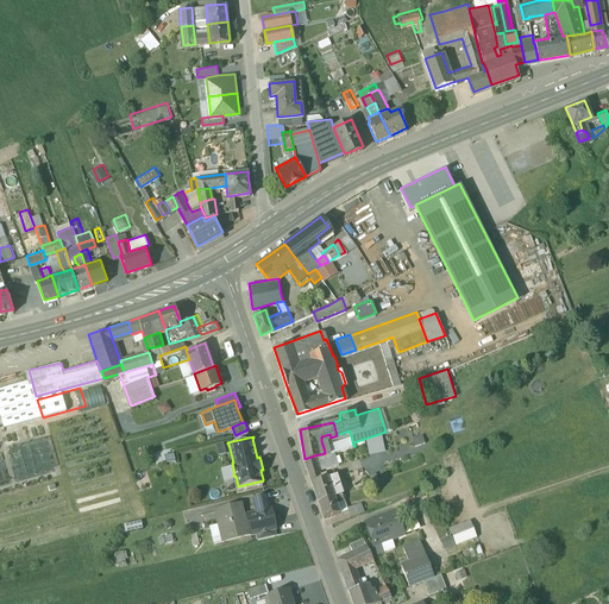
[(351,436),(332,444),(334,450),(339,448),(340,450),(353,446),(351,436)]
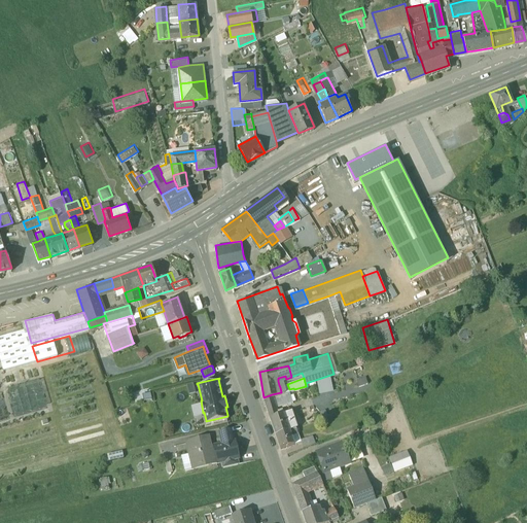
[(195,380),(187,381),(188,391),(196,390),(195,380)]
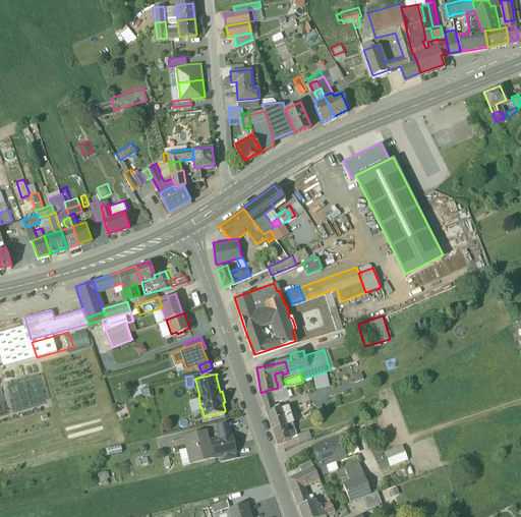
[(278,388),(269,390),(272,400),(273,401),(289,395),(286,385),(278,388)]
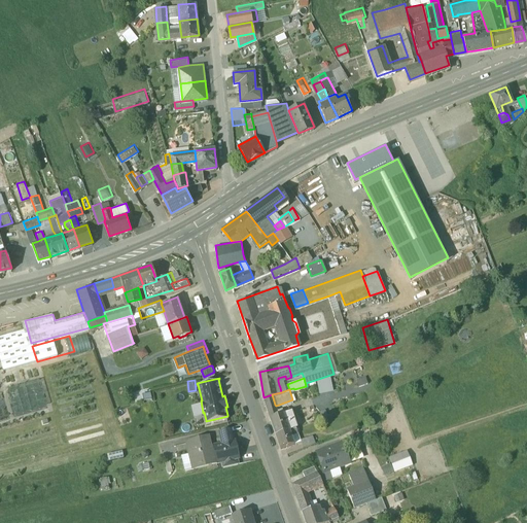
[(272,394),(264,397),(268,407),(275,405),(272,394)]
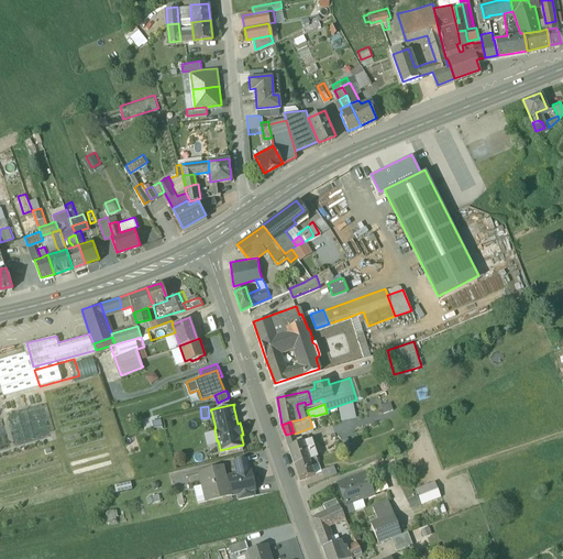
[(294,433),(286,435),(289,445),(297,441),(295,434),(294,433)]
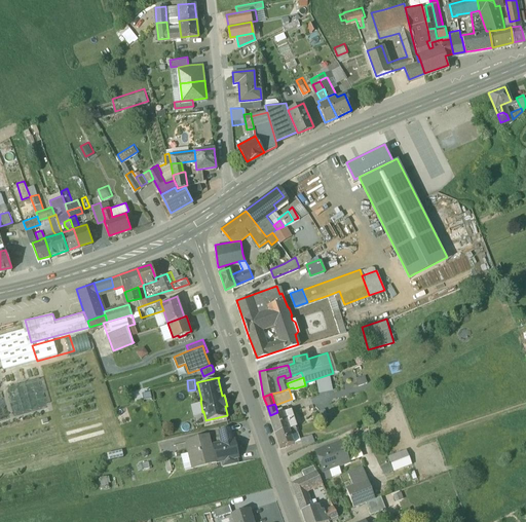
[(290,409),(283,411),(289,427),(296,424),(290,409)]
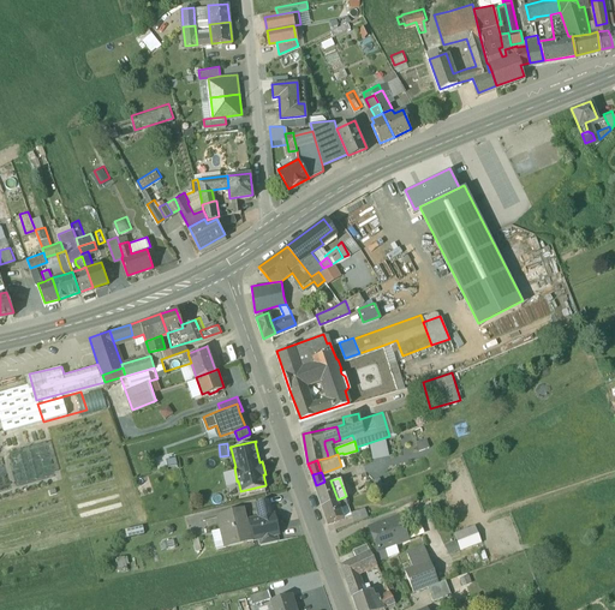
[(324,482),(316,485),(322,504),(338,500),(330,480),(324,482)]
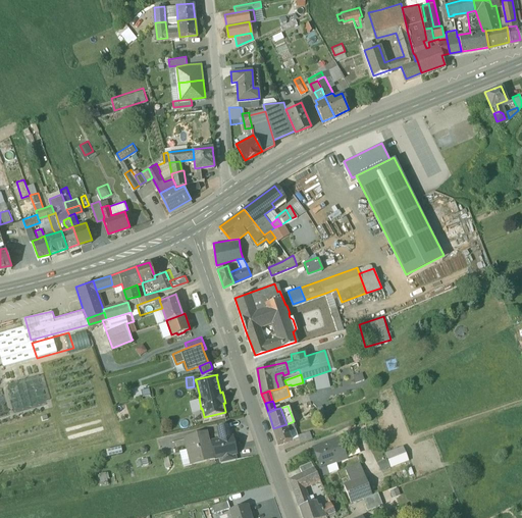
[(207,422),(209,436),(216,435),(215,424),(224,422),(224,419),(207,422)]
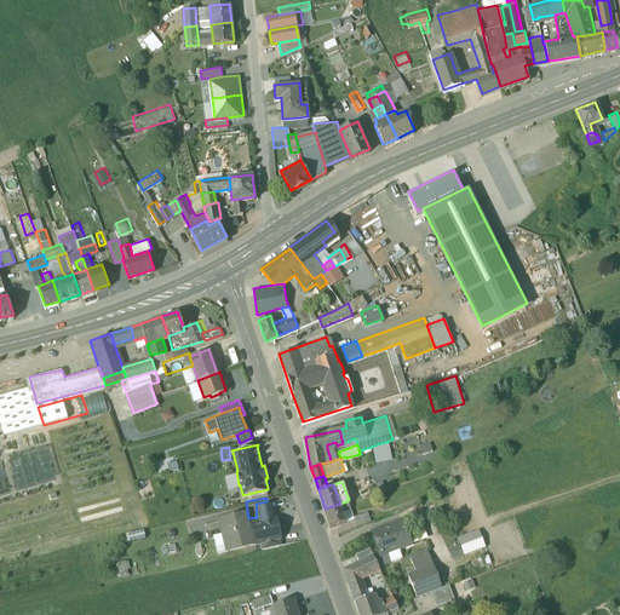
[(274,517),(270,504),(259,506),(263,522),(251,524),(252,532),(254,541),(260,540),(279,535),(279,536),(280,535),(276,517),(274,517)]
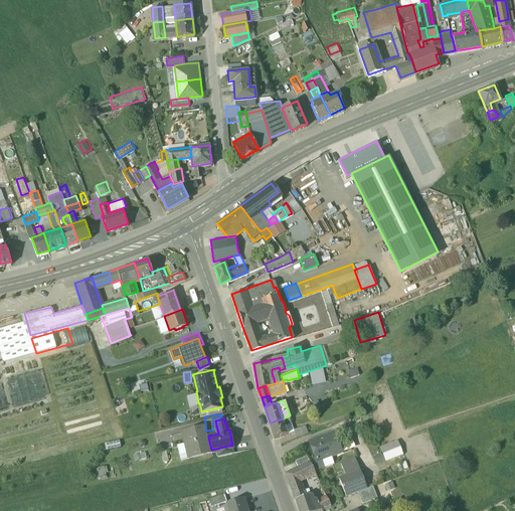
[(283,418),(270,422),(275,437),(287,433),(284,423),(283,418)]
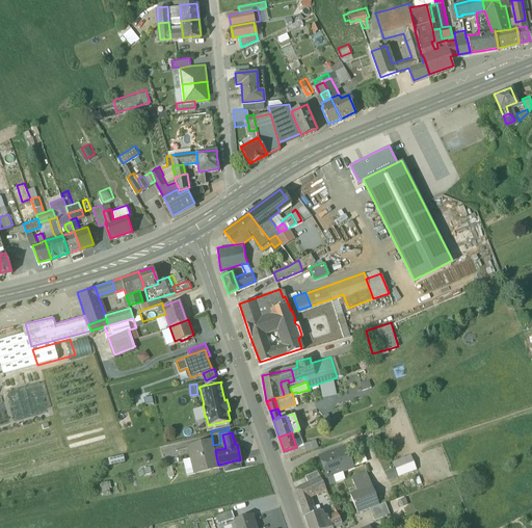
[(300,436),(293,438),(296,447),(303,445),(303,443),(300,436)]
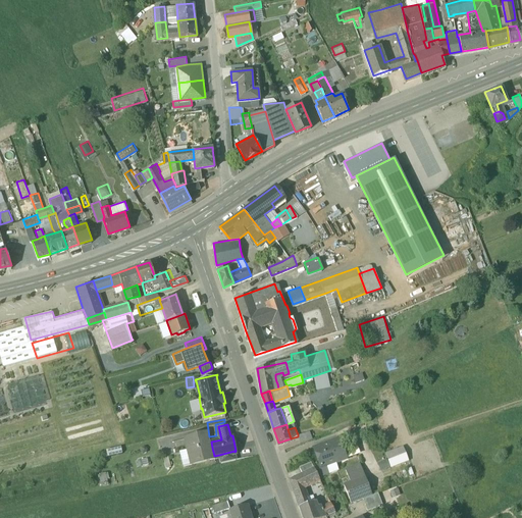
[(209,449),(205,430),(187,434),(190,447),(188,447),(192,462),(214,457),(214,456),(212,448),(209,449)]
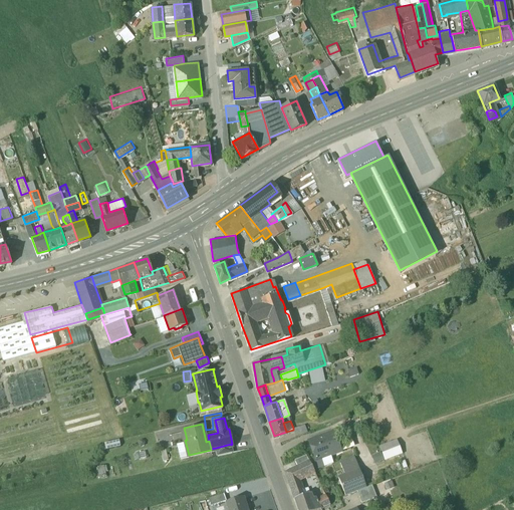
[(304,424),(293,428),(293,430),(295,435),(307,430),(304,424)]
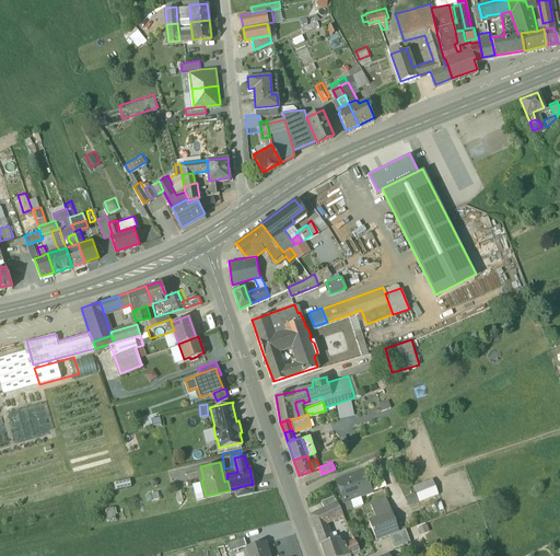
[(362,470),(338,478),(345,497),(337,499),(337,500),(341,509),(352,506),(350,500),(351,497),(370,489),(362,470)]
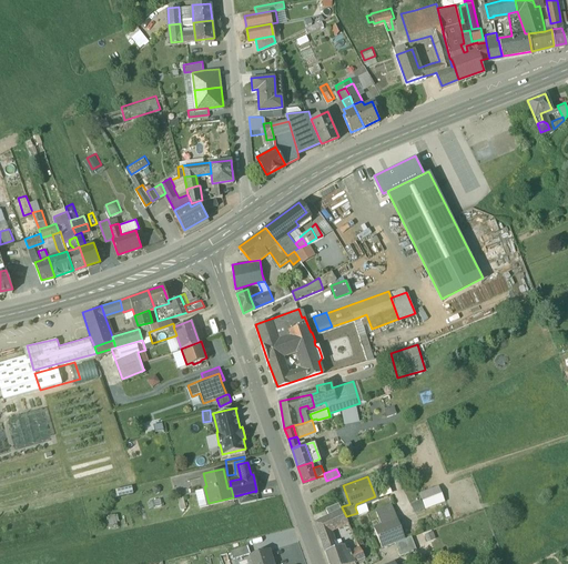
[(115,487),(118,495),(133,491),(132,484),(115,487)]
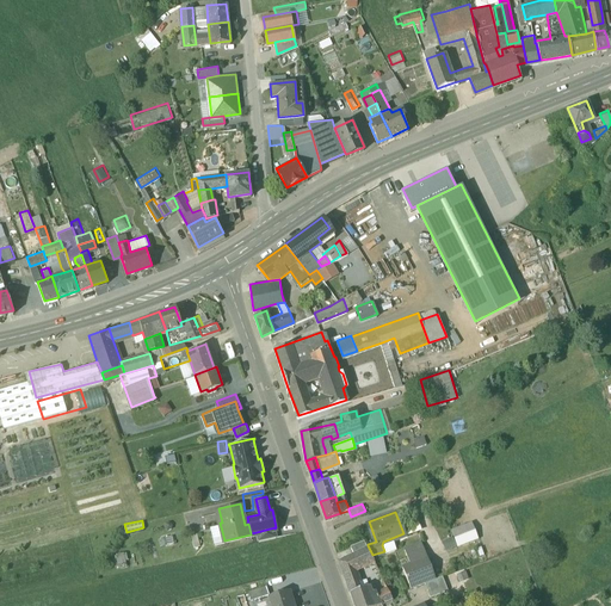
[(452,527),(458,543),(476,537),(470,521),(452,527)]
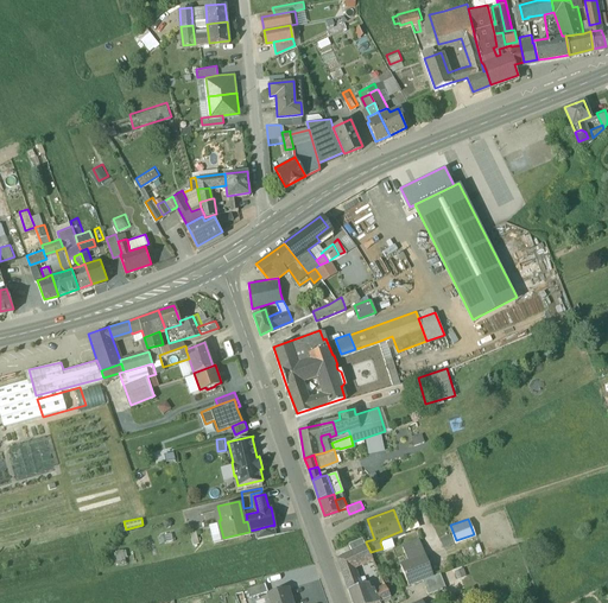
[(273,525),(255,529),(257,537),(274,532),(273,526),(273,525)]
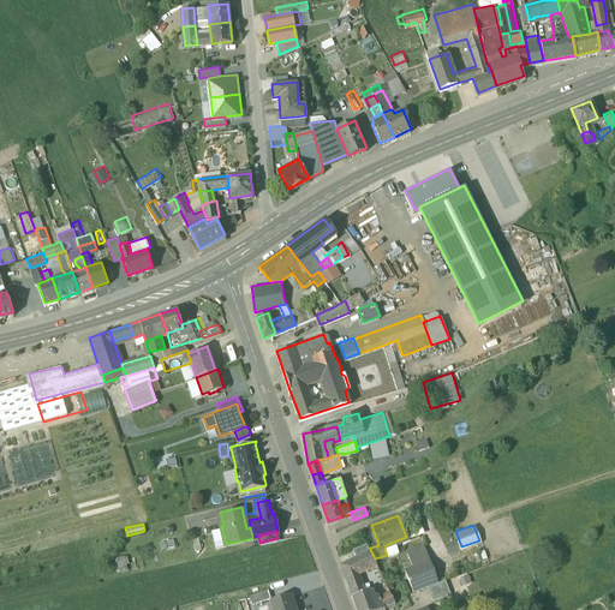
[(448,551),(458,548),(454,539),(443,543),(448,551)]
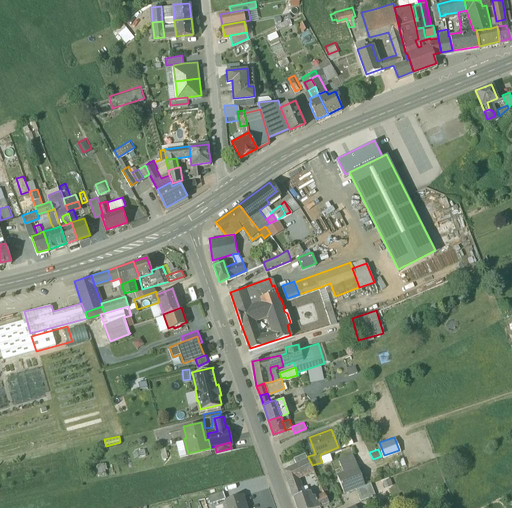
[(305,451),(293,456),(295,463),(296,463),(308,457),(308,456),(305,451)]
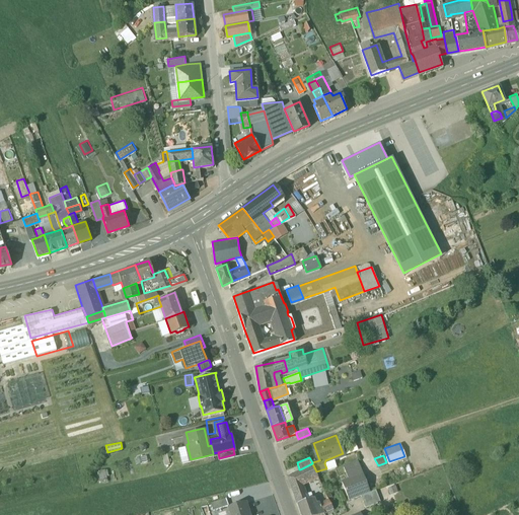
[(356,460),(344,465),(349,477),(361,472),(356,460)]
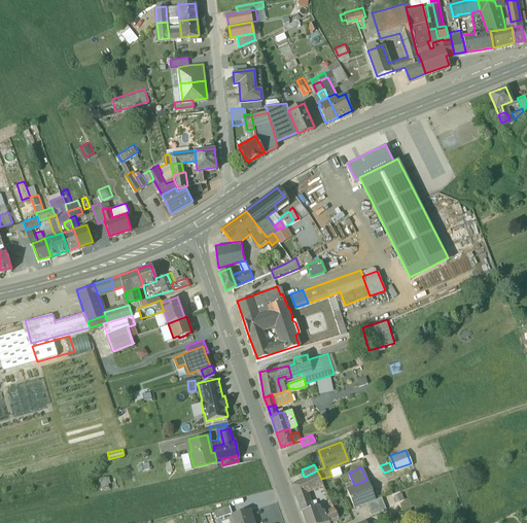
[(317,471),(305,477),(304,477),(292,482),(297,495),(307,491),(323,482),(321,479),(317,471)]
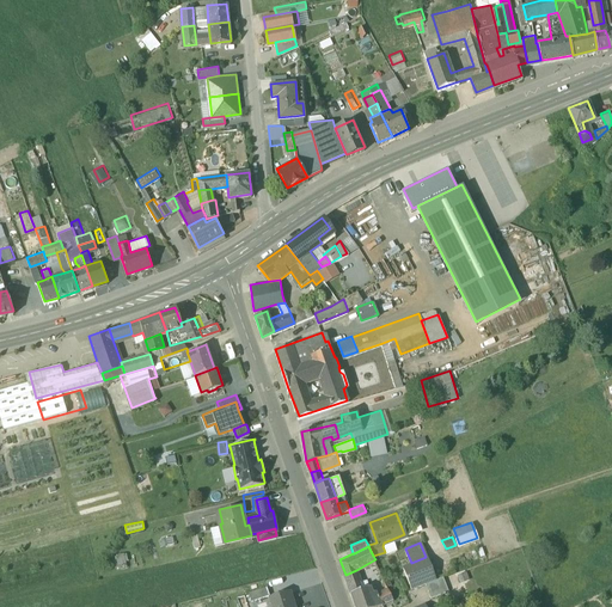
[(411,563),(403,566),(411,587),(426,581),(433,578),(426,557),(411,563)]
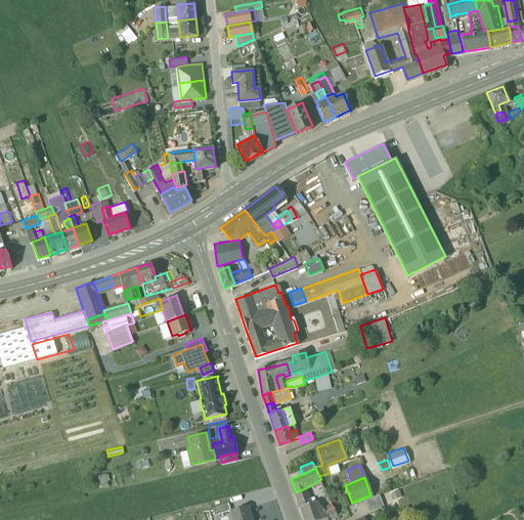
[(390,490),(393,497),(400,494),(398,487),(390,490)]
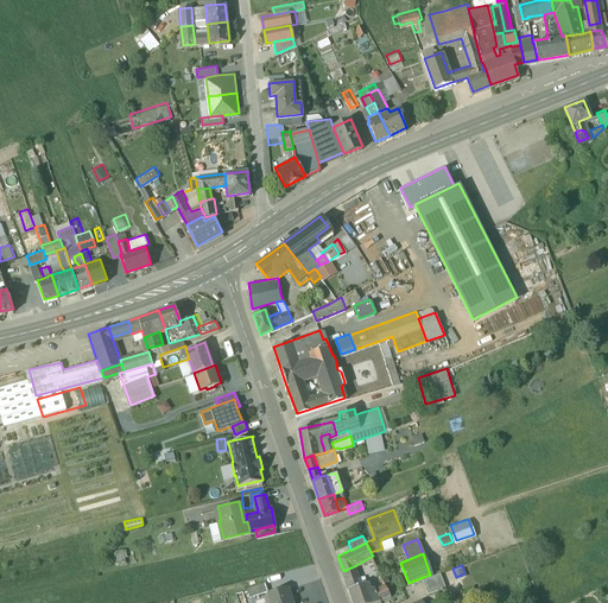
[(354,566),(343,571),(349,588),(360,584),(354,566)]
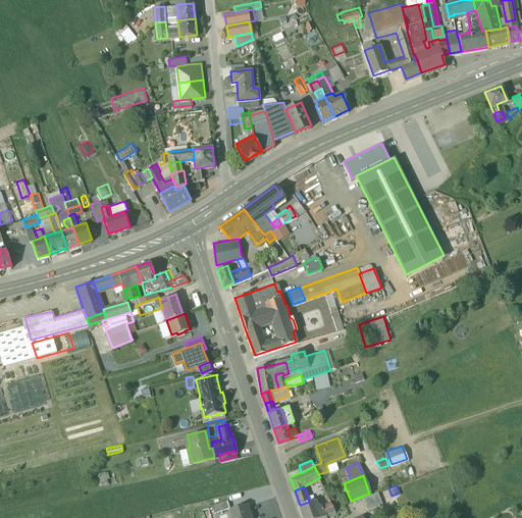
[(369,494),(363,496),(367,509),(382,503),(378,490),(369,494)]
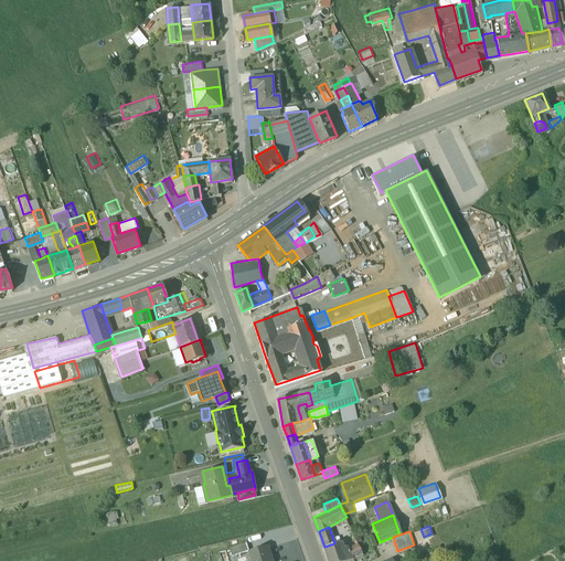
[(246,540),(230,546),(232,553),(248,548),(246,540)]
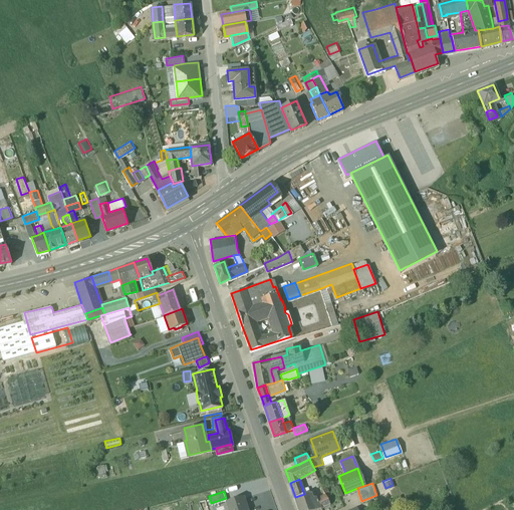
[(304,494),(295,497),(299,509),(312,509),(315,509),(312,501),(309,492),(304,494)]
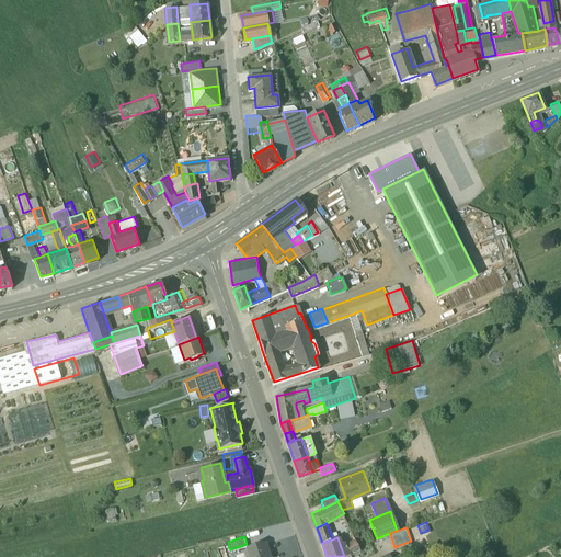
[(356,540),(341,547),(344,556),(361,548),(356,540)]
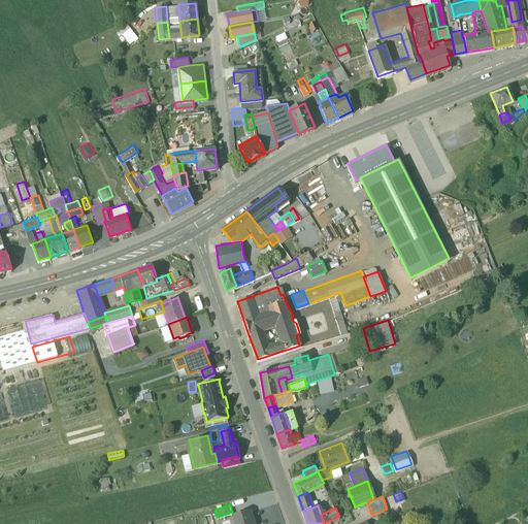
[(250,510),(233,515),(235,523),(255,523),(254,520),(253,520),(250,510)]
